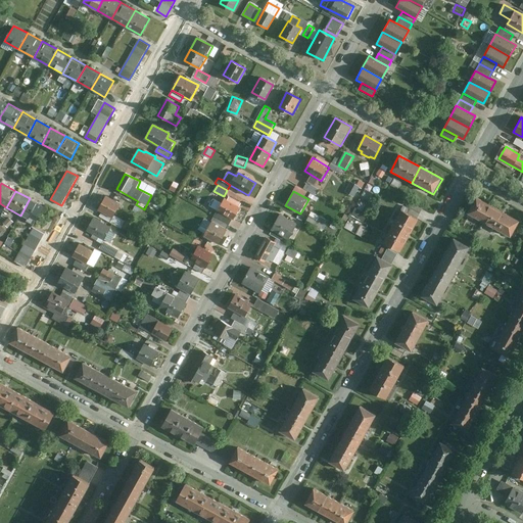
[(106,196),(99,209),(102,211),(113,218),(121,204),(106,196)]
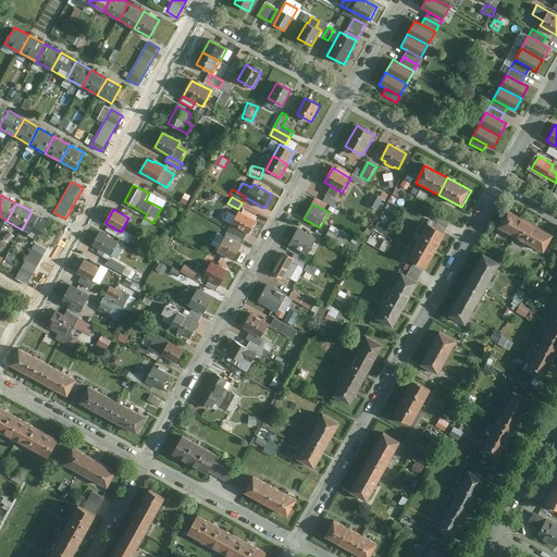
[(532,223),(508,210),(498,229),(522,242),(532,223)]
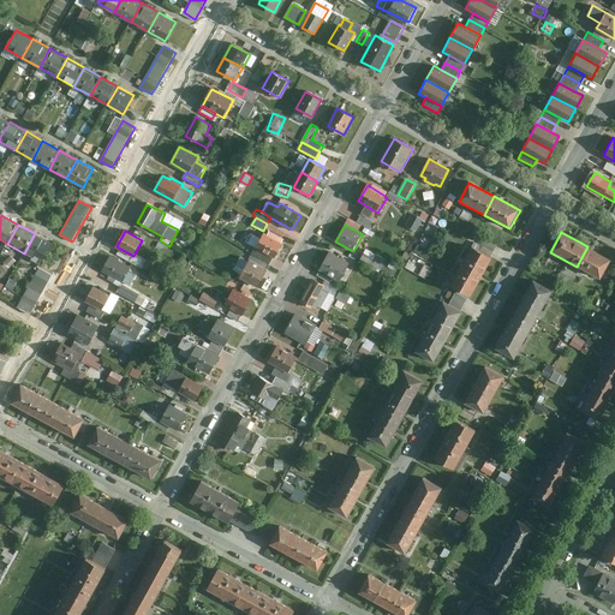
[(35,233),(24,254),(41,262),(52,243),(35,233)]
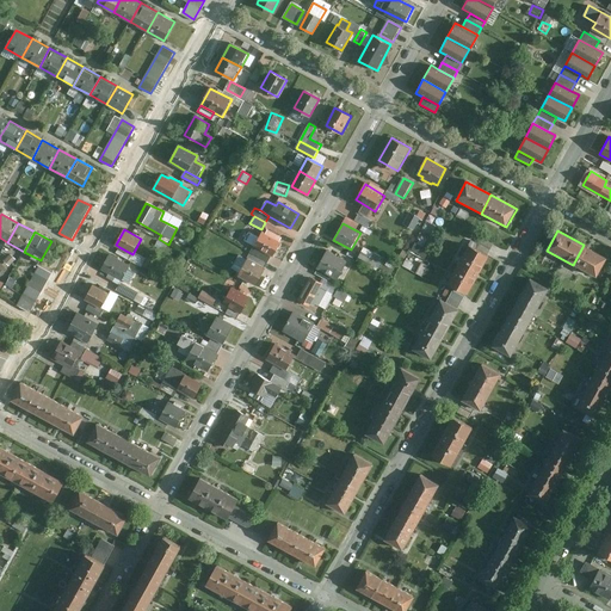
[(267,234),(263,232),(255,246),(272,255),(275,257),(282,242),(281,241),(282,239),(269,232),(267,234)]
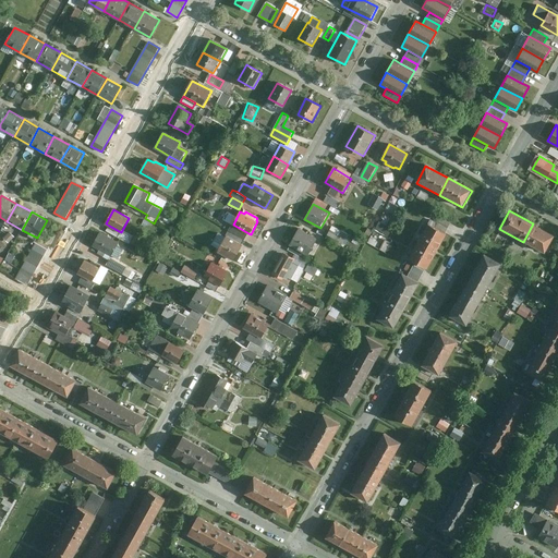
[(436,228),(447,233),(452,222),(443,217),(436,228)]
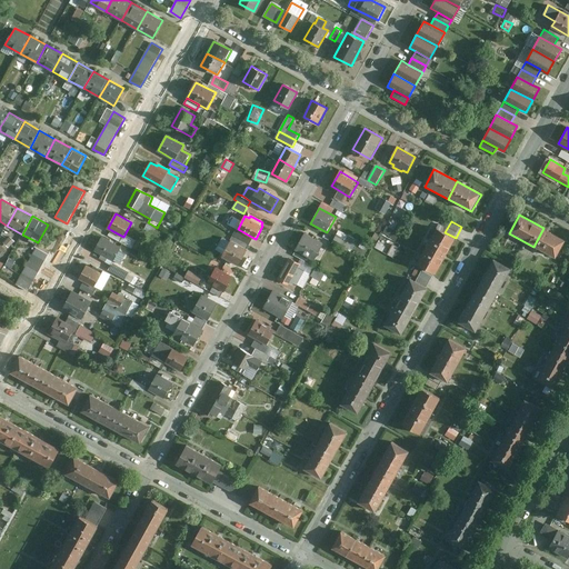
[(437,228),(417,263),(438,276),(458,240),(456,238),(445,232),(437,228)]
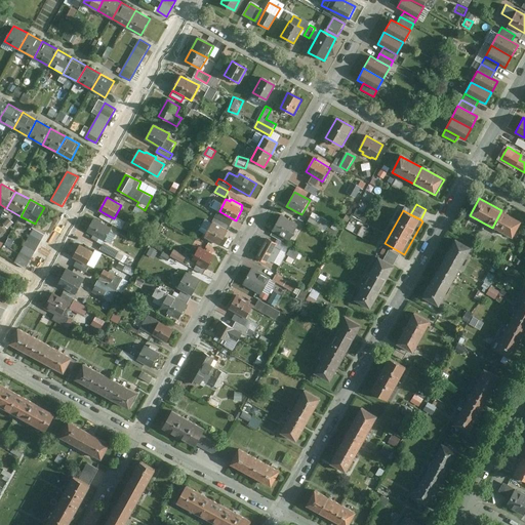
[(501,210),(492,228),(514,239),(523,221),(501,210)]
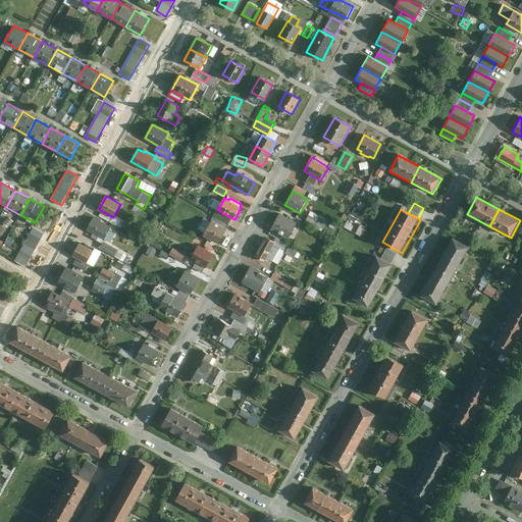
[(232,218),(218,210),(214,216),(229,224),(232,218)]
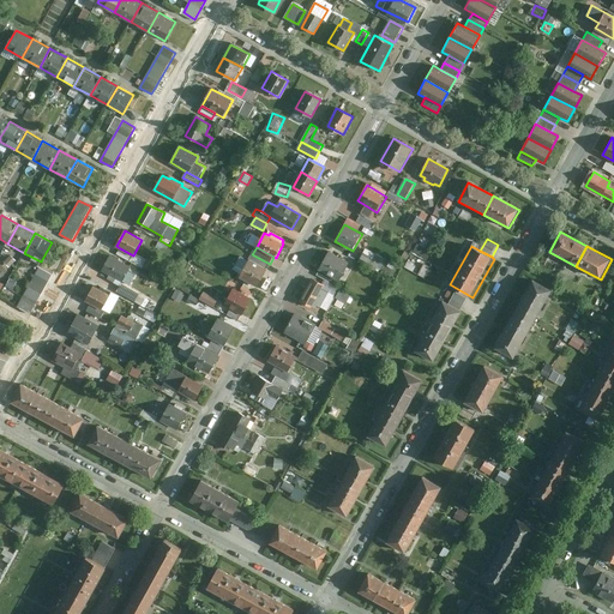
[(133,256),(120,248),(118,254),(130,262),(133,256)]
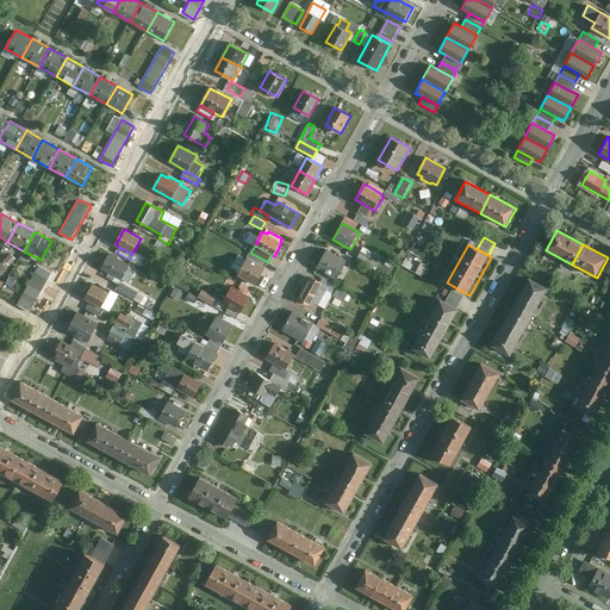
[(368,262),(374,251),(367,247),(360,257),(368,262)]
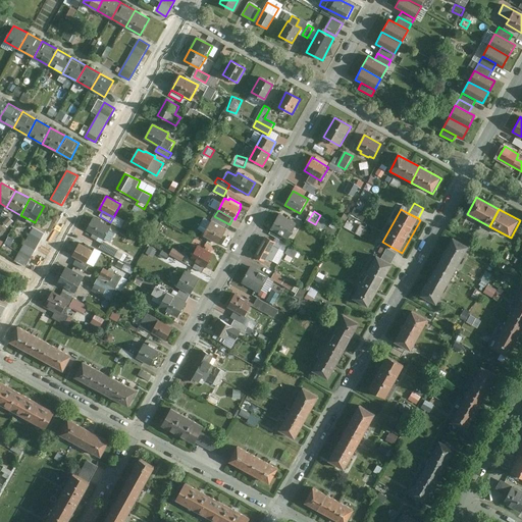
[(279,214),(271,229),(282,236),(289,240),(298,224),(279,214)]
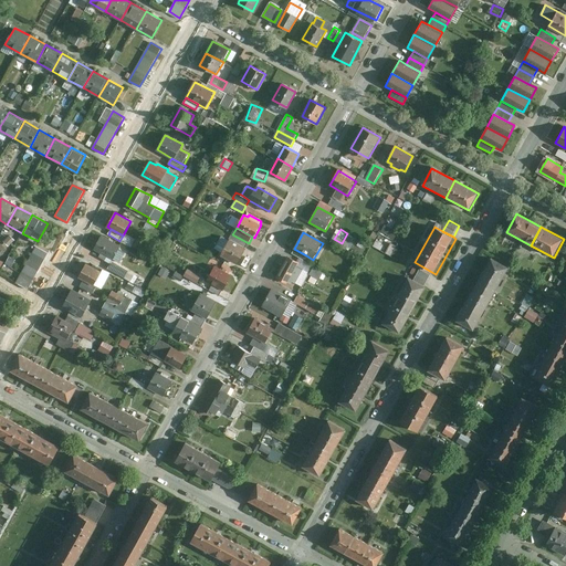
[(245,249),(249,243),(232,234),(230,239),(245,249)]
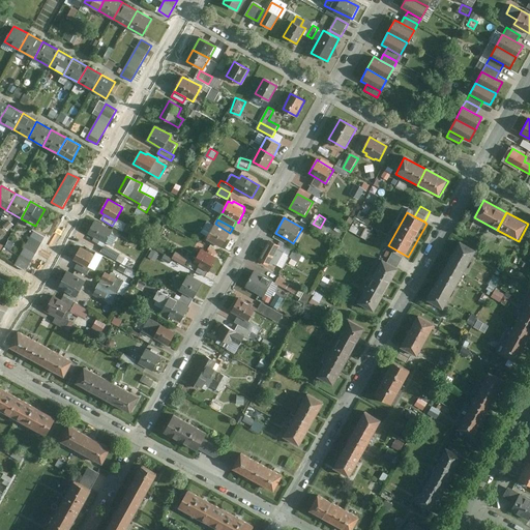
[(113,231),(95,222),(88,235),(106,244),(113,231)]
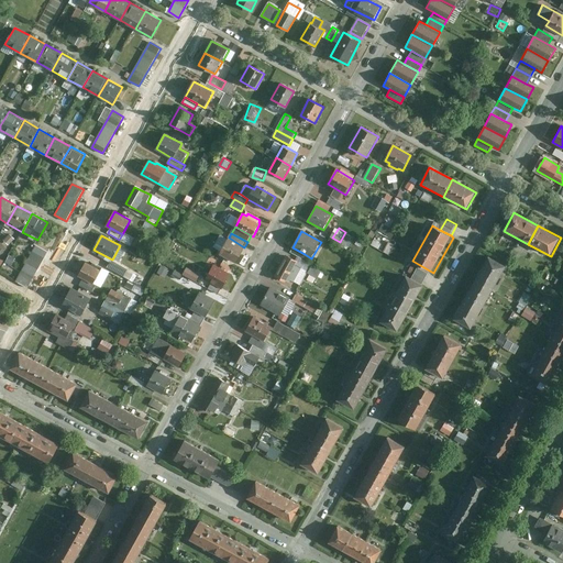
[(229,238),(219,253),(236,264),(246,247),(244,247),(229,238)]
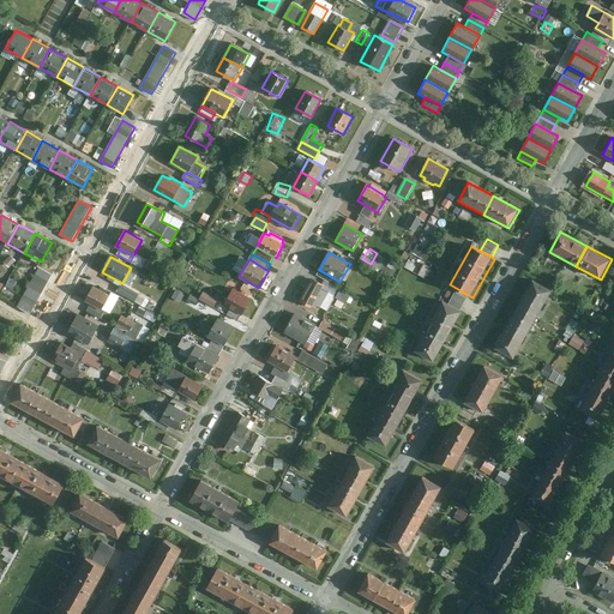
[(30,314),(53,275),(41,268),(18,307),(30,314)]
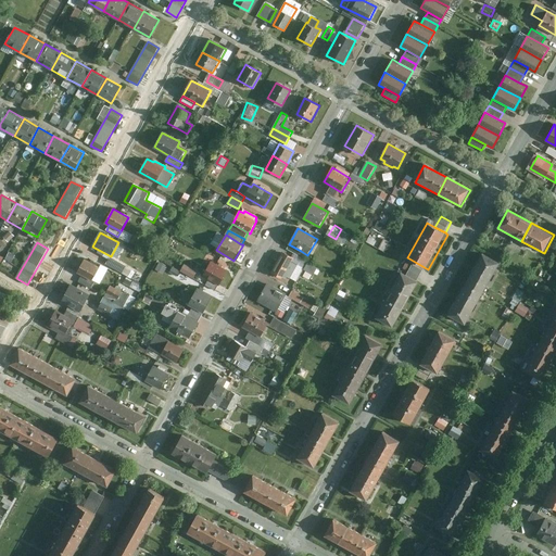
[(301,251),(289,244),(287,249),(299,255),(301,251)]
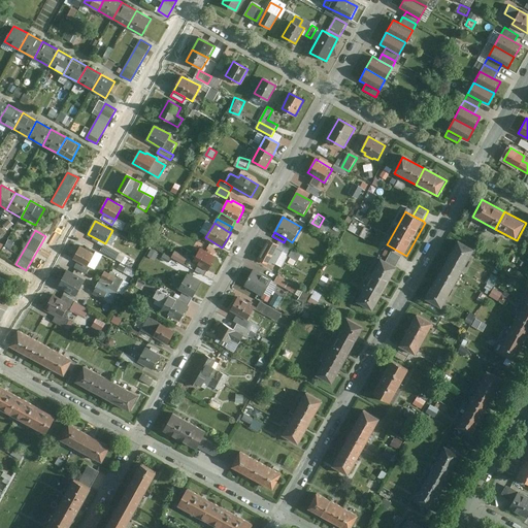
[(269,239),(258,258),(272,266),(273,264),(276,265),(285,249),(269,239)]
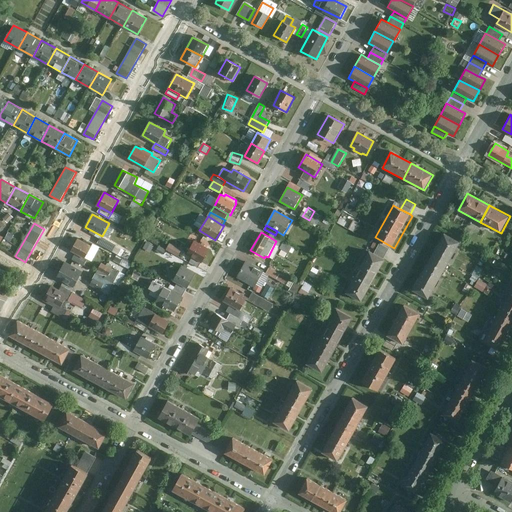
[(428,262),(444,271),(460,242),(444,233),(428,262)]
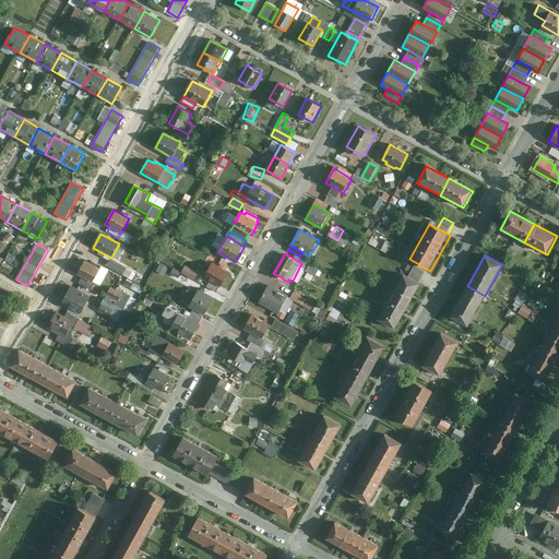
[(127,268),(110,259),(107,265),(123,274),(127,268)]
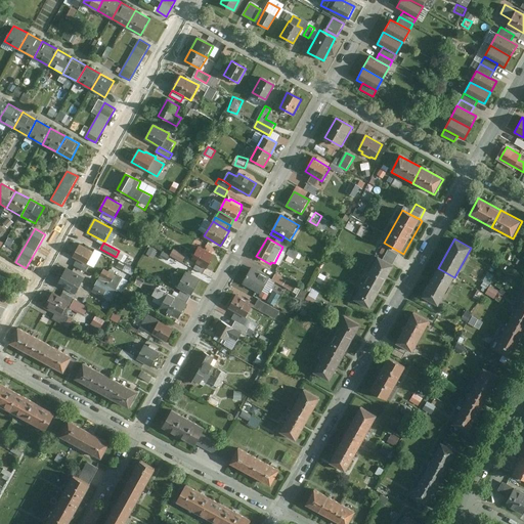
[(40,244),(35,258),(40,259),(45,246),(40,244)]
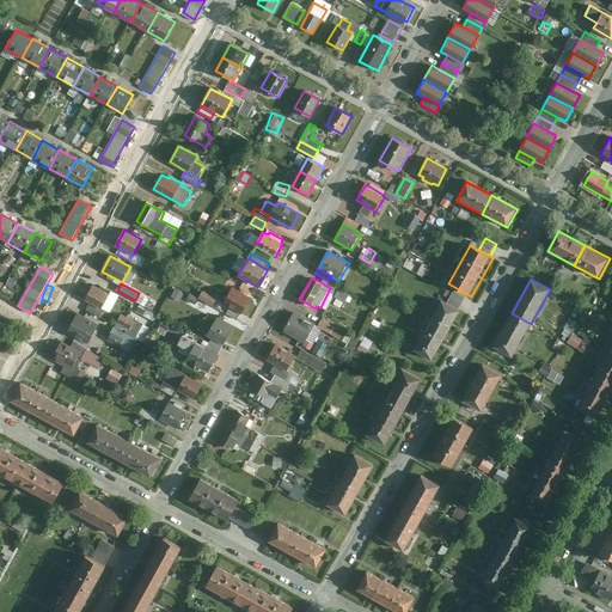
[(93,286),(85,299),(91,303),(103,310),(110,295),(93,286)]
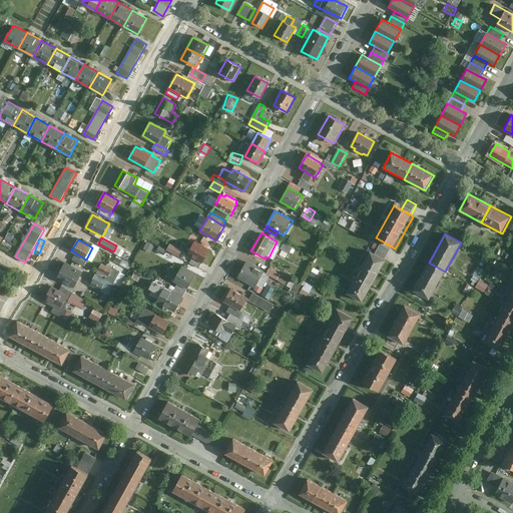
[(194,241),(187,254),(193,258),(202,264),(210,249),(194,241)]
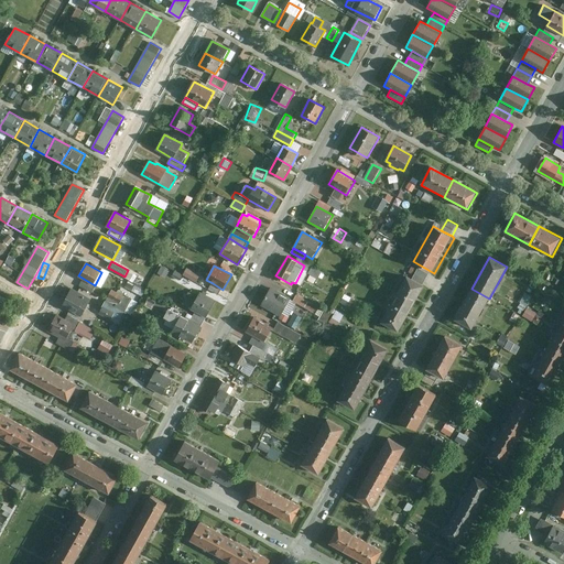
[(317,283),(324,270),(315,266),(308,279),(317,283)]
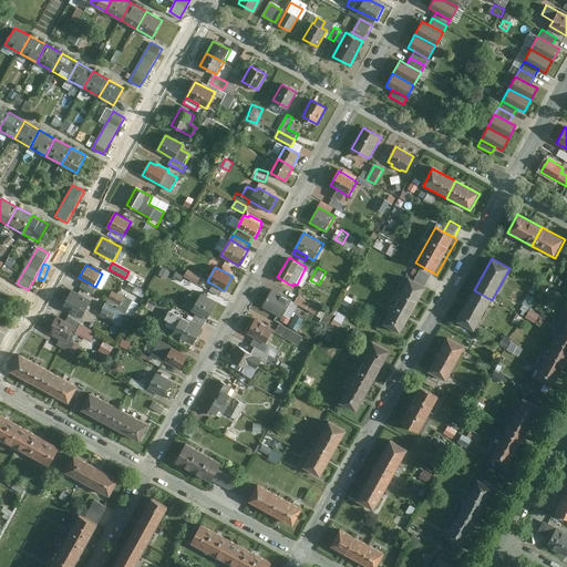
[(187,277),(199,282),(203,275),(189,269),(187,277)]
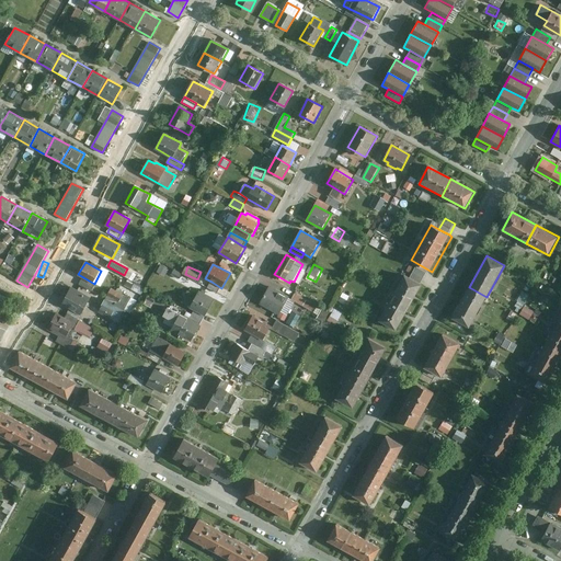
[(410,278),(421,285),(427,273),(416,267),(410,278)]
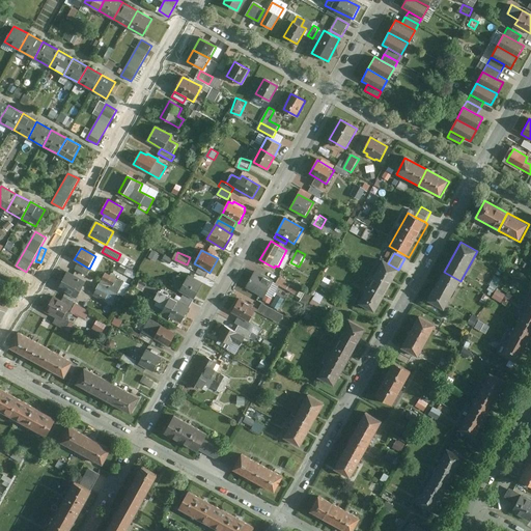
[(371,282),(390,291),(401,271),(398,270),(388,263),(383,260),(371,282)]
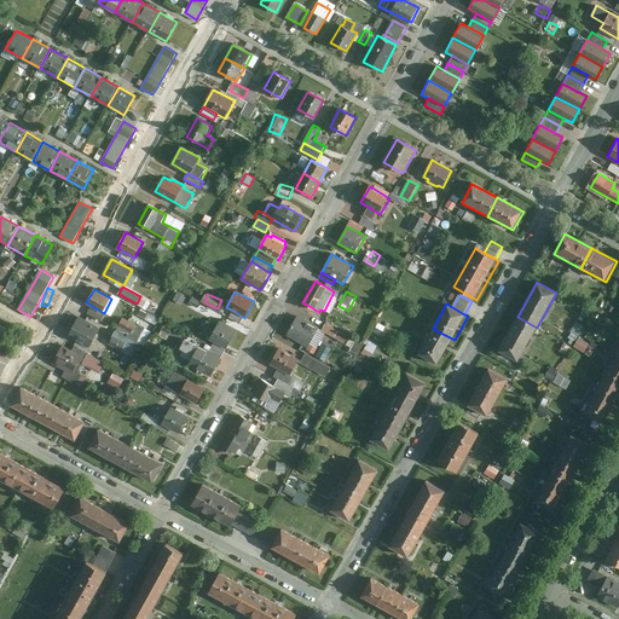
[(104,313),(92,306),(87,313),(102,322),(105,313),(104,313)]
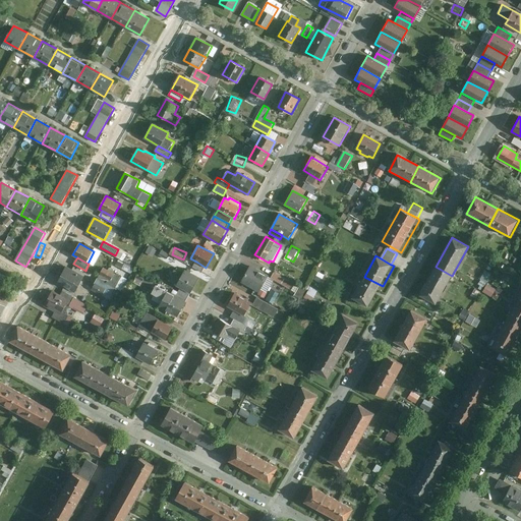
[(206,268),(196,262),(193,268),(203,273),(206,268)]
